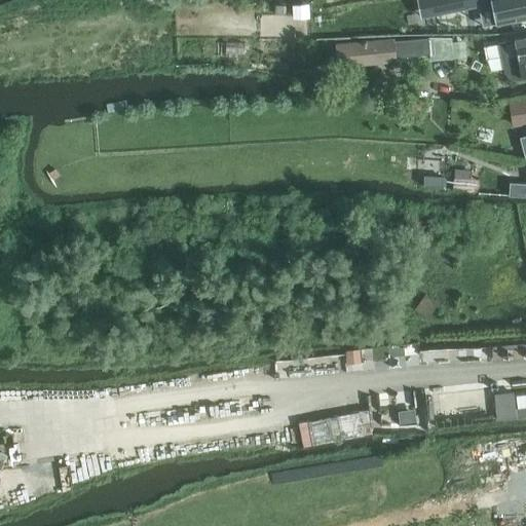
[(525,0),(416,0),(419,12),(476,1),(480,0),(490,0),(495,22),(525,14),(525,0)]
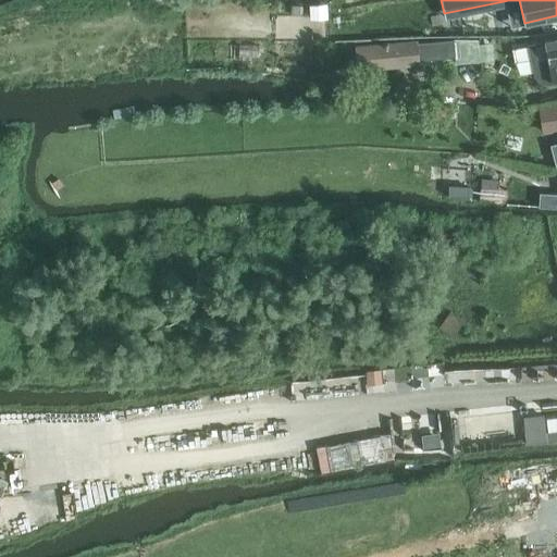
[(326,4),(308,5),(309,9),(309,15),(309,20),(327,19),(326,4)]
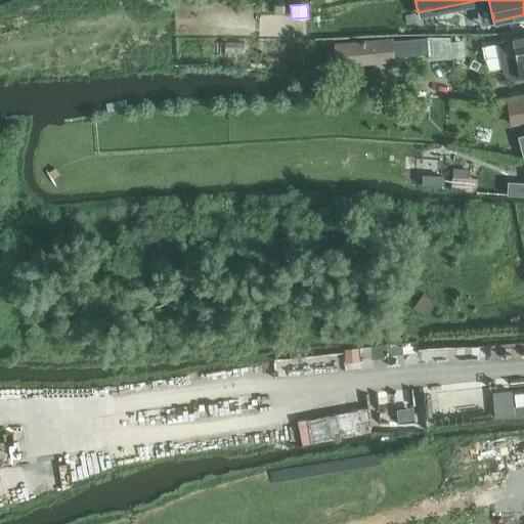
[(284,5),(275,5),(275,8),(275,13),(284,13),(284,8),(284,5)]
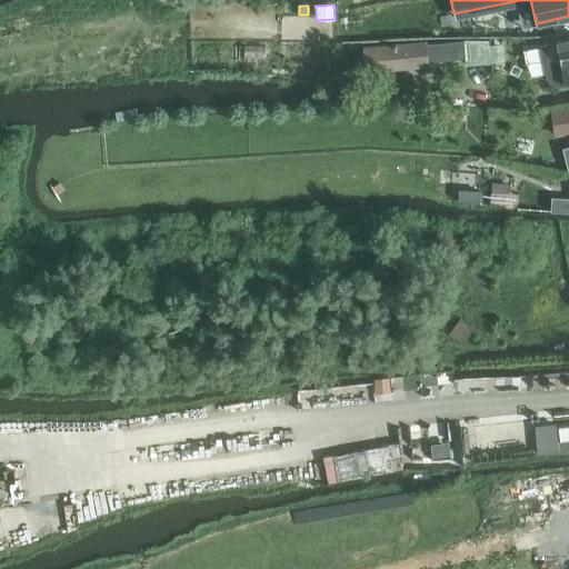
[(386,47),(362,49),(365,71),(388,69),(428,65),(428,63),(466,60),(467,66),(491,63),(489,47),(488,36),(463,41),(426,45),(426,43),(386,47)]
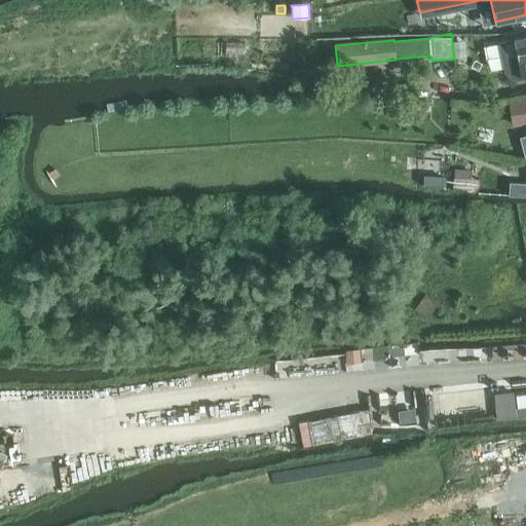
[(505,72),(506,74),(508,77),(511,79),(513,80),(516,80),(520,80),(525,78),(525,37),(498,44),(505,72)]
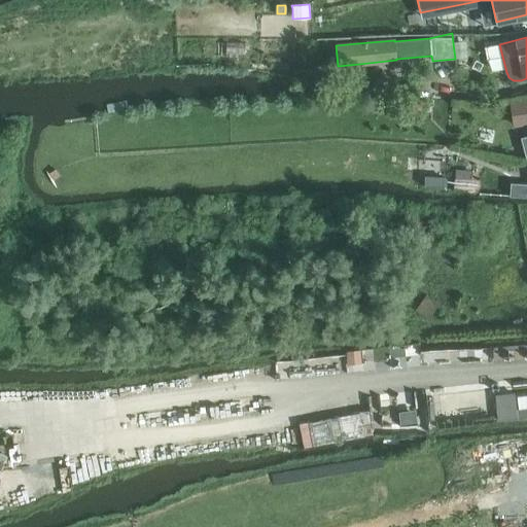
[(526,121),(526,97),(508,100),(513,125),(526,121)]
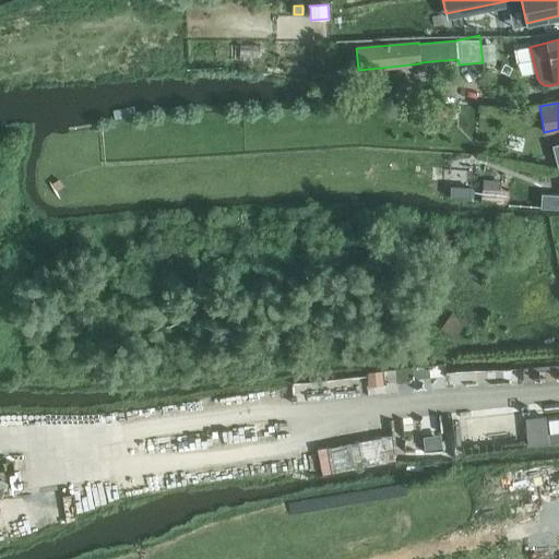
[(535,199),(535,188),(491,186),(491,197),(535,199)]
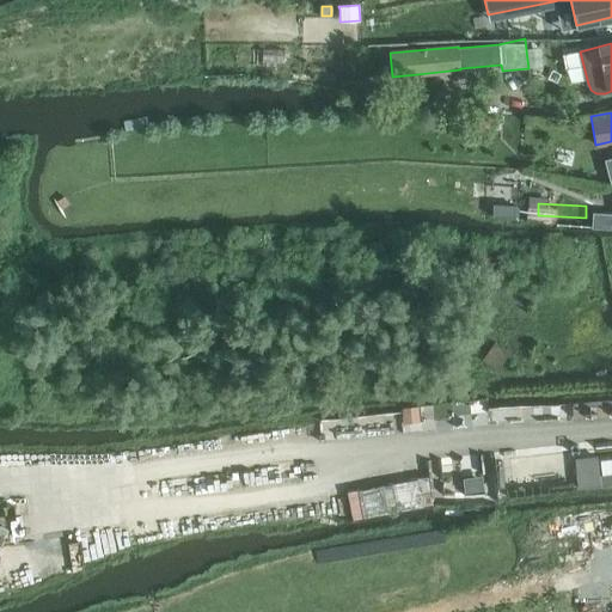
[(493,204),(493,218),(515,219),(516,206),(493,204)]
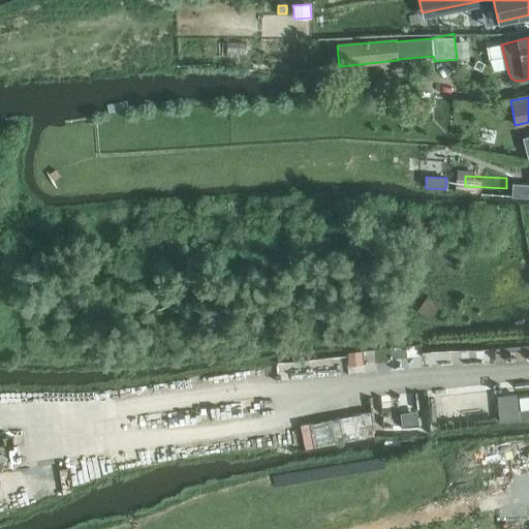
[(428,298),(418,310),(430,319),(439,307),(428,298)]
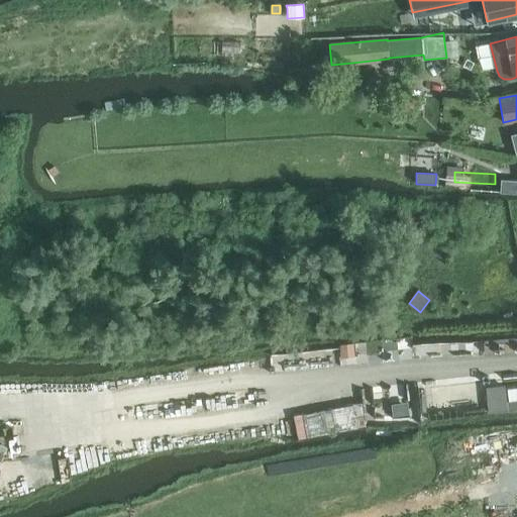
[(353,342),(341,344),(342,353),(354,352),(353,342)]
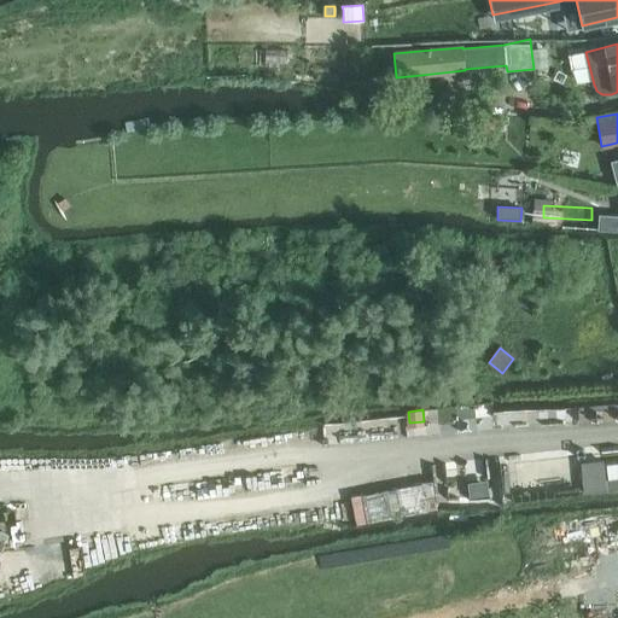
[(604,460),(581,462),(584,494),(607,491),(617,490),(617,477),(606,479),(605,464),(604,460)]
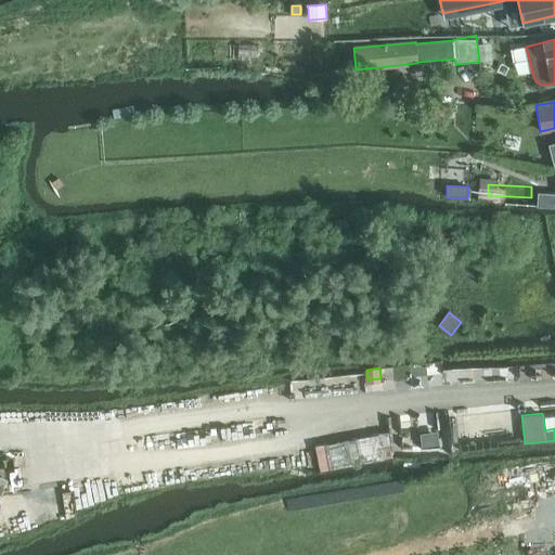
[(392,430),(319,440),(322,465),(397,455),(392,430)]
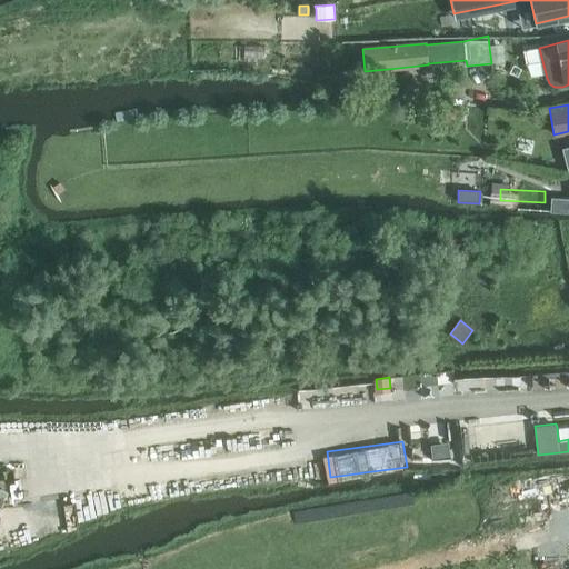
[(526,493),(550,491),(549,477),(523,479),(526,493)]
